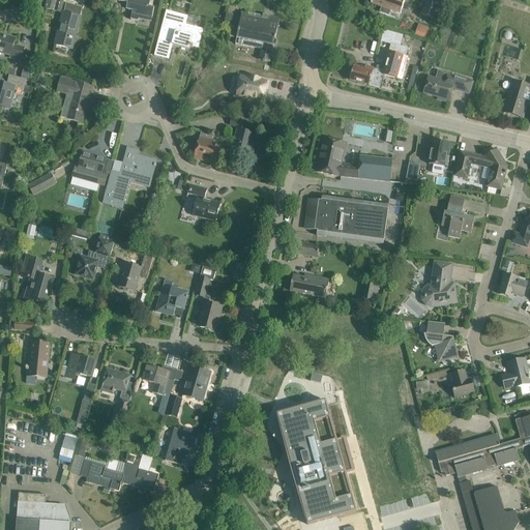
[(47,0),(45,8),(61,12),(63,0),(47,0)]
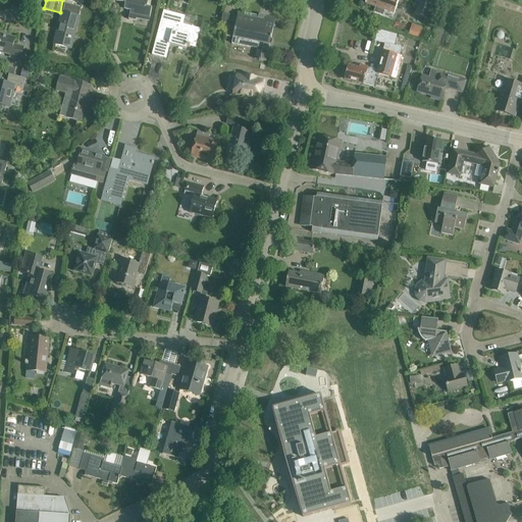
[(115,0),(116,1),(125,3),(124,7),(126,10),(131,11),(128,19),(137,21),(138,16),(150,18),(152,8),(147,7),(148,0),(146,0),(115,0)]
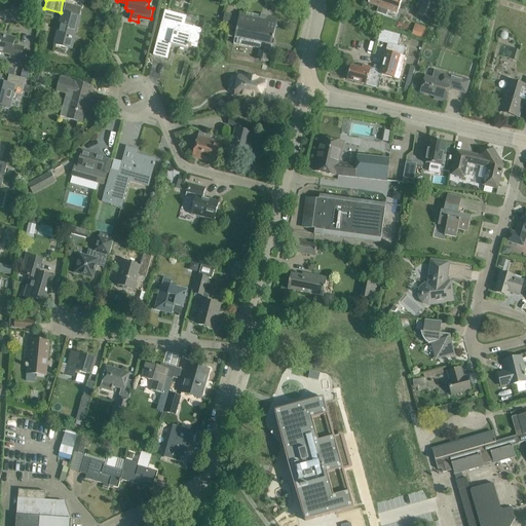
[(369,0),(368,3),(397,13),(402,0),(369,0)]
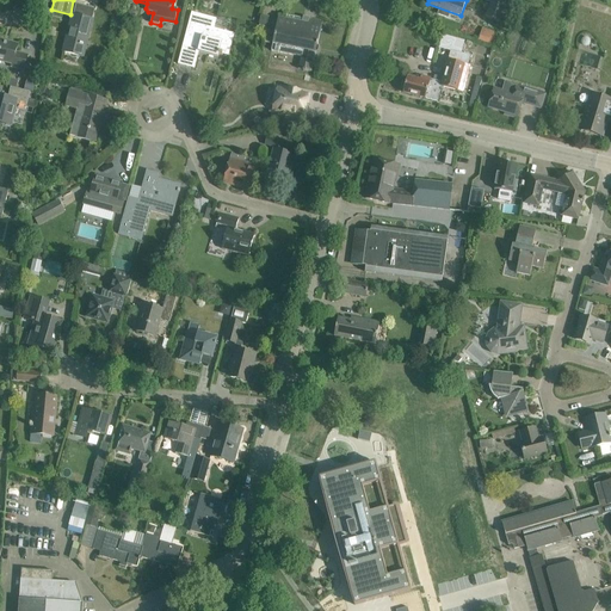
[(493,0),(487,18),(512,26),(520,5),(506,0),(493,0)]
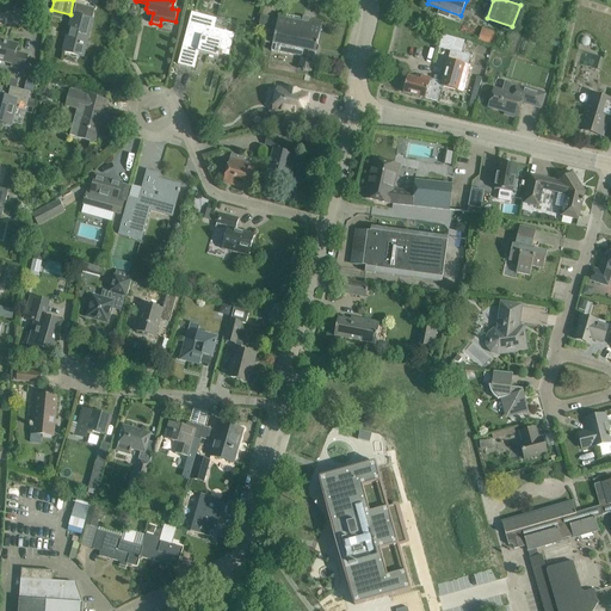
[(228,56),(234,34),(214,28),(216,19),(192,13),(184,42),(181,53),(178,65),(195,69),(199,51),(217,57),(218,54),(228,56)]
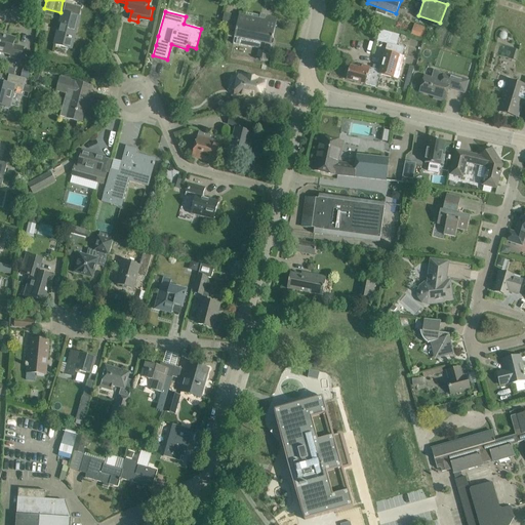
[(80,16),(70,14),(62,12),(53,44),(72,49),(80,16)]
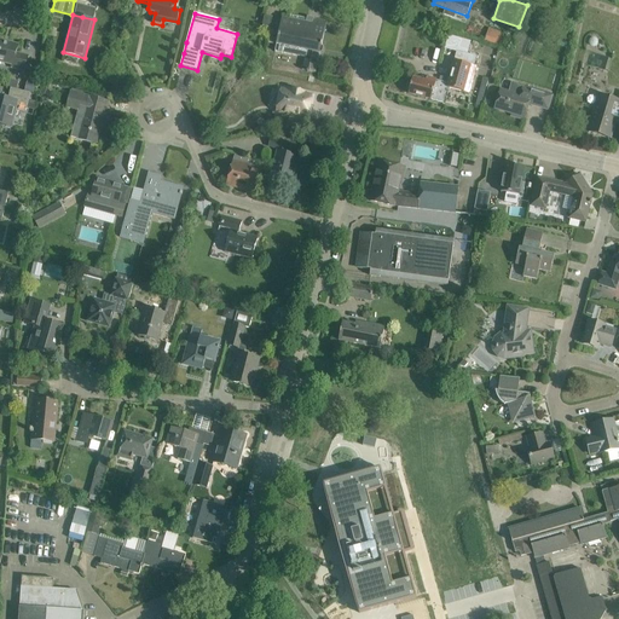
[(320,53),(327,23),(313,19),(313,18),(307,17),(307,18),(290,16),(289,21),(282,19),(278,40),(270,38),(268,42),(277,44),(275,52),(305,58),(302,70),(316,73),(319,53),(320,53)]
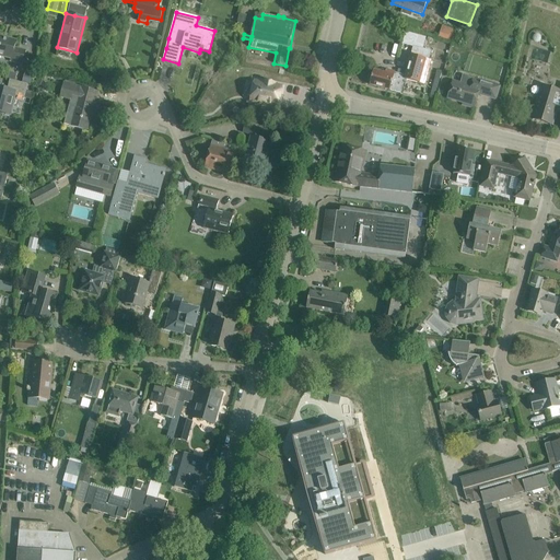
[(454,30),(451,28),(443,25),(439,37),(451,41),(454,30)]
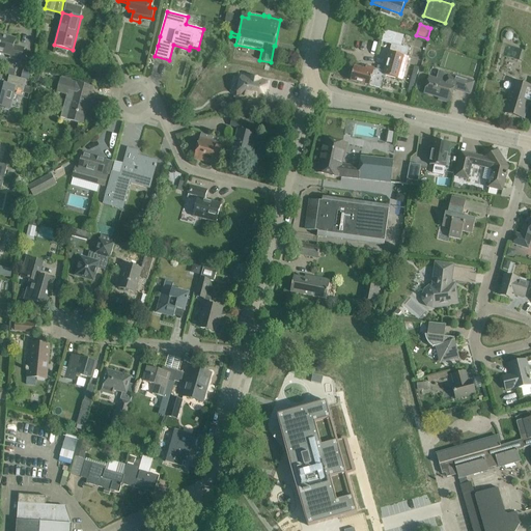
[(385,30),(383,42),(394,45),(393,51),(407,54),(408,49),(402,48),(404,34),(385,30)]
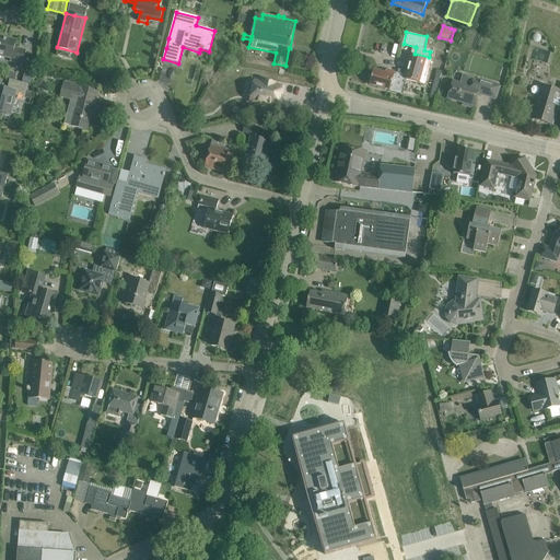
[(22,65),(23,61),(25,50),(14,48),(16,41),(0,36),(0,56),(12,59),(11,62),(22,65)]
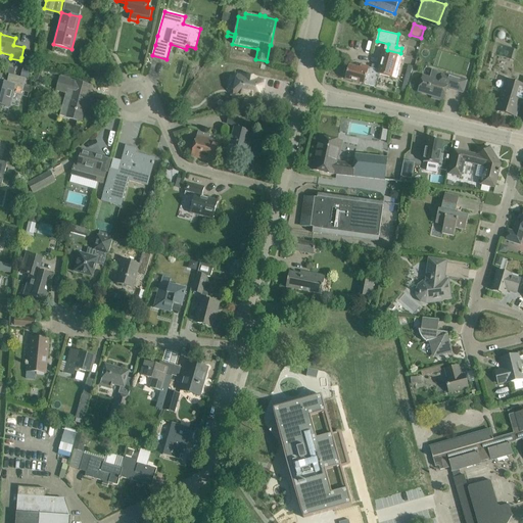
[(378,75),(394,79),(400,56),(384,51),(379,70),(361,65),(360,68),(348,65),(345,79),(374,87),(378,75)]
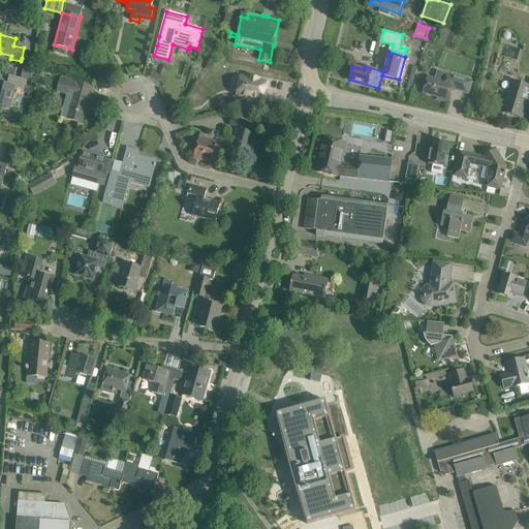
[(31,70),(23,68),(21,78),(28,80),(31,70)]
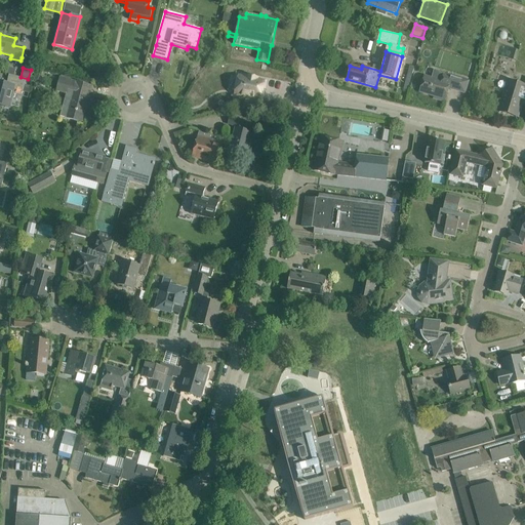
[(42,80),(43,73),(37,71),(35,78),(42,80)]
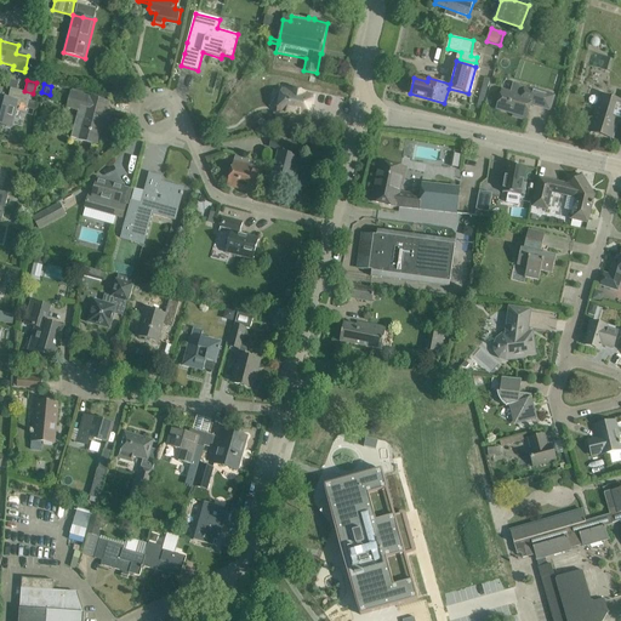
[(550,110),(553,98),(554,95),(525,86),(522,97),(502,91),(496,109),(513,114),(513,117),(525,120),(530,104),(550,110)]
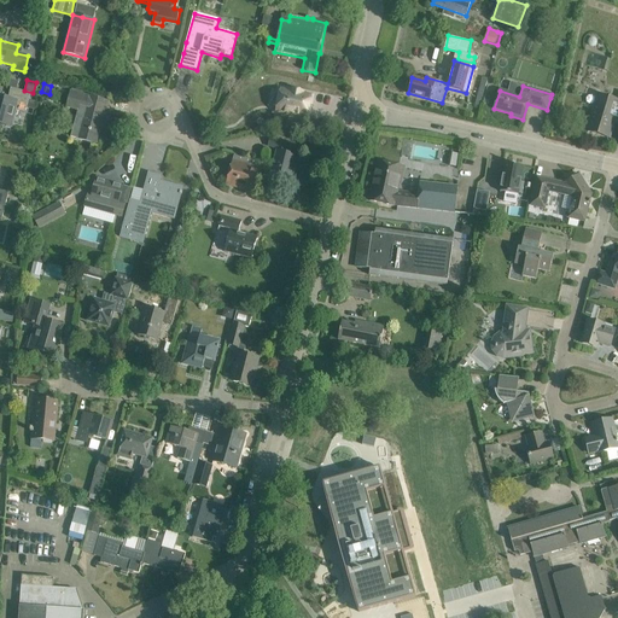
[(31,93),(23,91),(11,88),(9,95),(12,97),(11,100),(0,97),(0,123),(3,124),(3,122),(12,124),(17,106),(27,109),(31,93)]
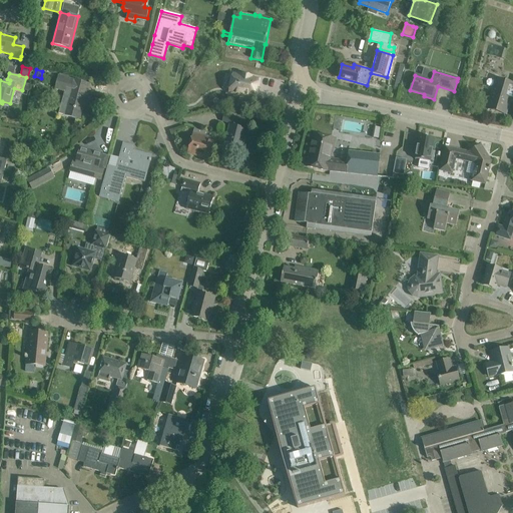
[(254,98),(258,80),(250,78),(250,76),(241,75),(241,76),(233,75),(229,92),(230,93),(254,98)]
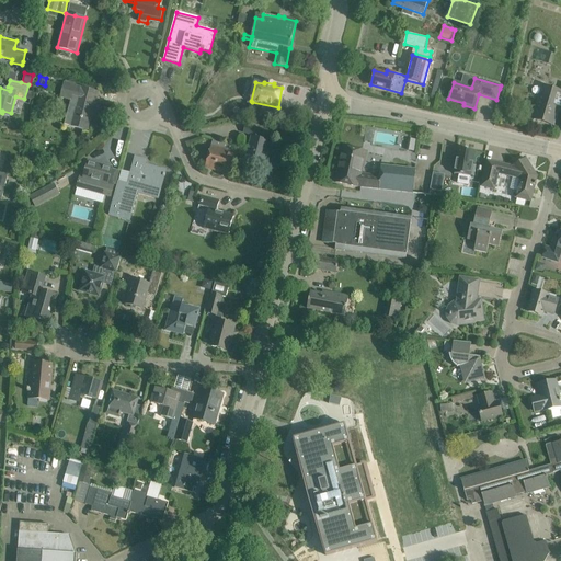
[(98,92),(87,89),(65,83),(60,98),(70,101),(69,106),(71,106),(66,125),(87,130),(98,92)]
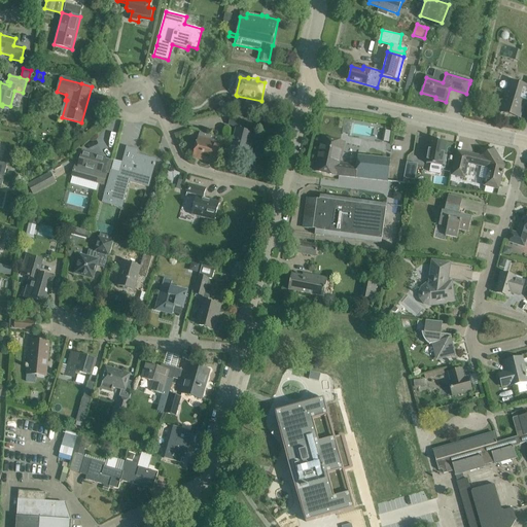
[(526,85),(511,81),(501,112),(519,117),(523,101),(526,102),(526,85)]
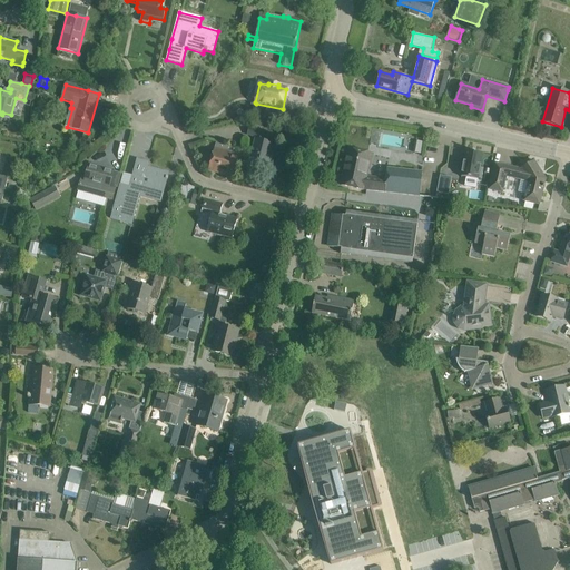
[(265,131),(263,131),(264,128),(251,125),(249,127),(247,135),(256,137),(253,153),(249,163),(267,168),(274,145),(263,141),(265,131)]
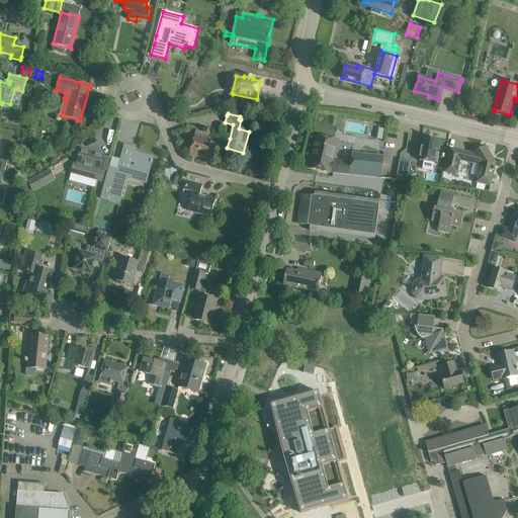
[(374,133),(374,122),(346,121),(346,133),(374,133)]
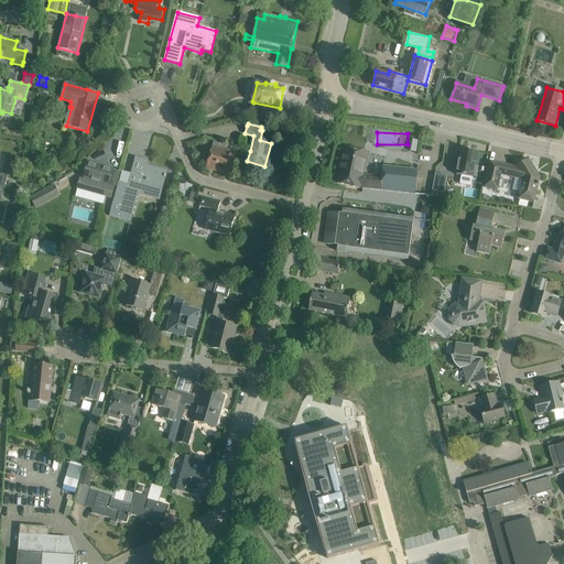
[(411,139),(409,151),(416,152),(419,140),(411,139)]
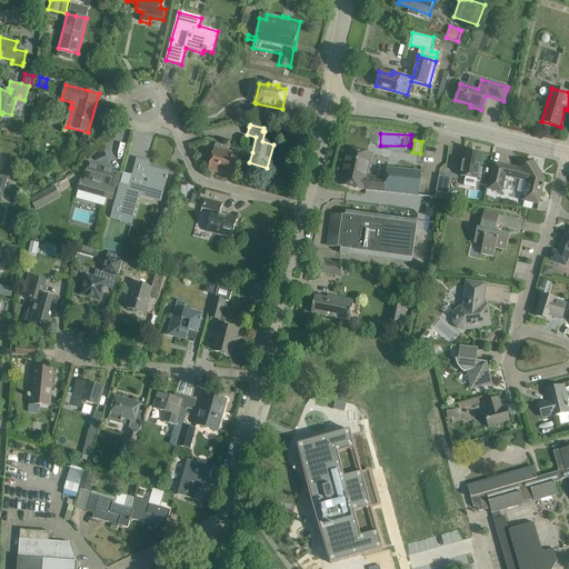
[(235,176),(240,153),(241,149),(216,142),(208,168),(235,176)]
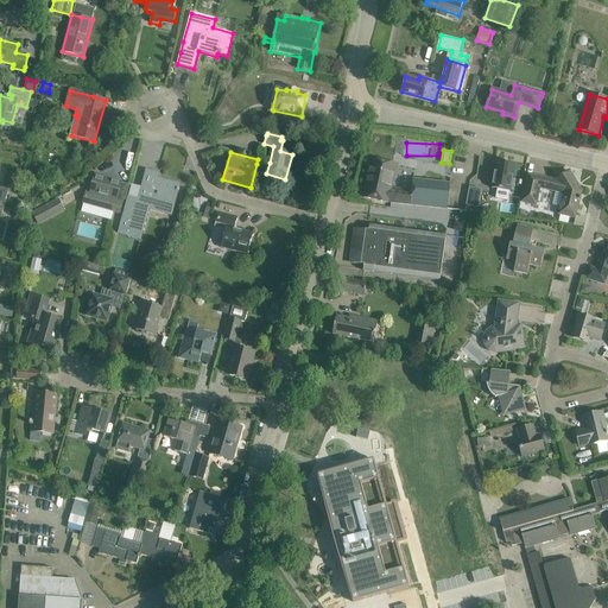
[(372,159),(363,197),(387,203),(387,202),(453,210),(456,185),(413,181),(412,191),(391,189),(392,181),(394,181),(398,165),(372,159)]
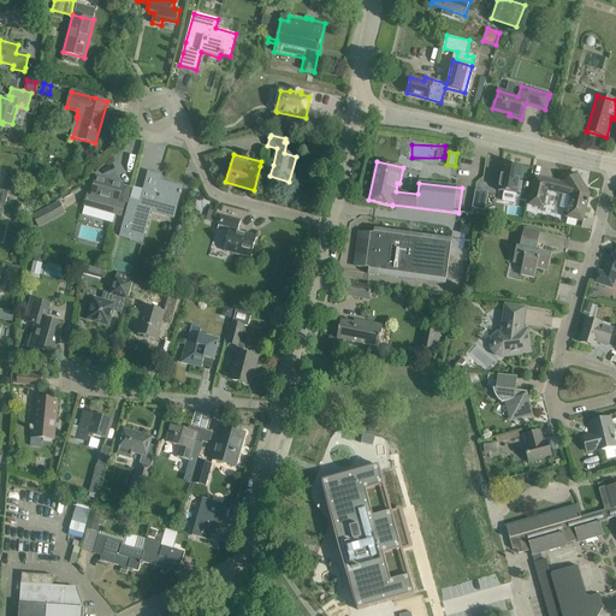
[(520,182),(522,166),(504,163),(498,191),(517,195),(517,193),(520,193),(522,182),(520,182)]
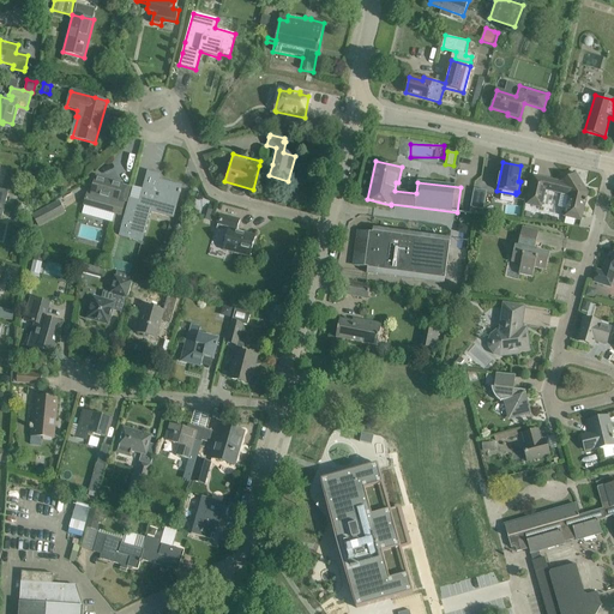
[(173,218),(179,198),(181,186),(168,182),(167,186),(158,184),(160,175),(148,172),(139,202),(130,199),(119,236),(142,242),(150,212),(173,218)]
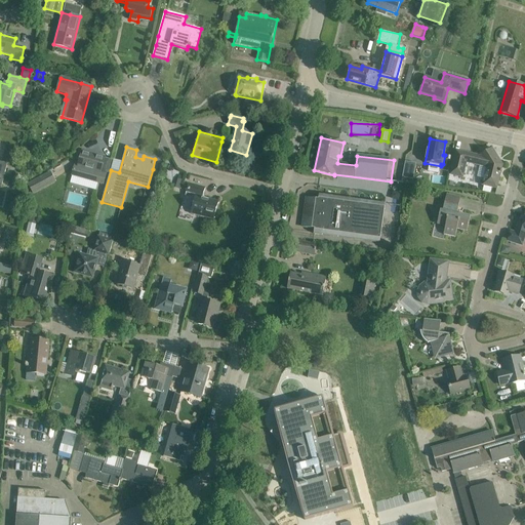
[(483,185),(486,186),(496,189),(500,173),(501,173),(502,171),(500,171),(502,165),(494,152),(487,151),(476,157),(456,153),(456,151),(450,174),(462,177),(466,162),(475,164),(478,162),(481,165),(485,162),(488,167),(487,174),(485,174),(483,185)]
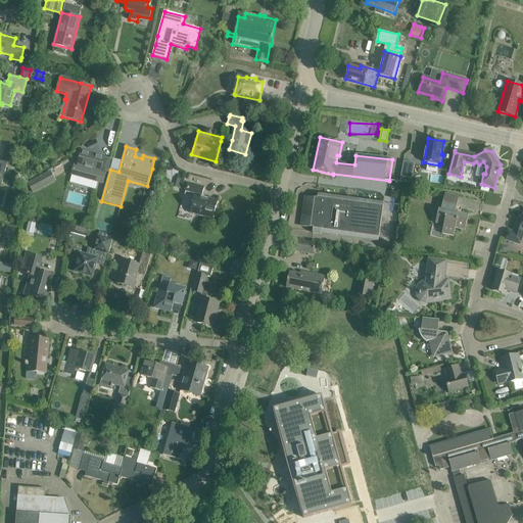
[(100,171),(101,168),(104,157),(82,151),(79,162),(75,162),(72,175),(103,183),(106,172),(100,171)]
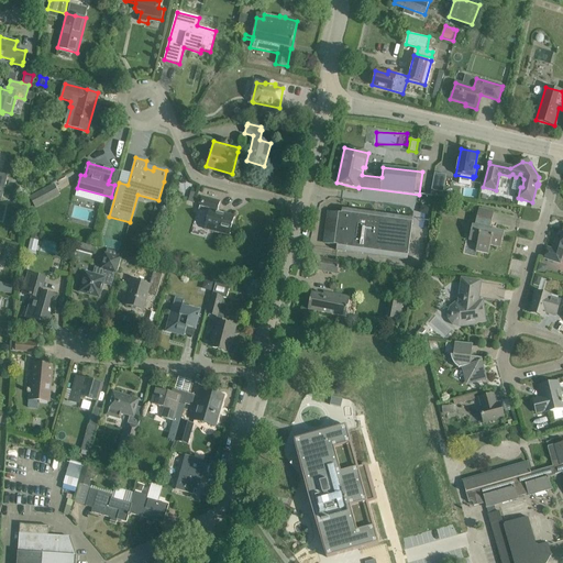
[(434,174),(432,190),(443,192),(446,176),(434,174)]
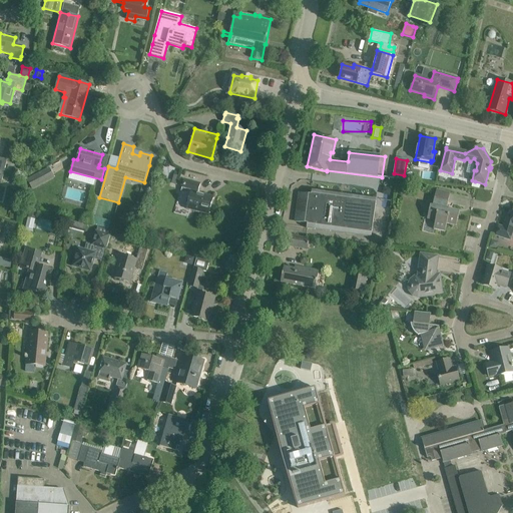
[(32,189),(54,177),(49,167),(27,179),(32,189)]
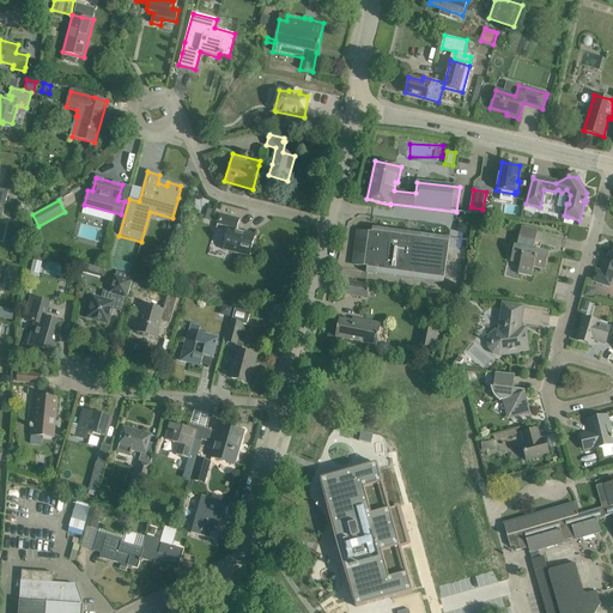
[(10,217),(18,219),(20,210),(12,207),(10,217)]
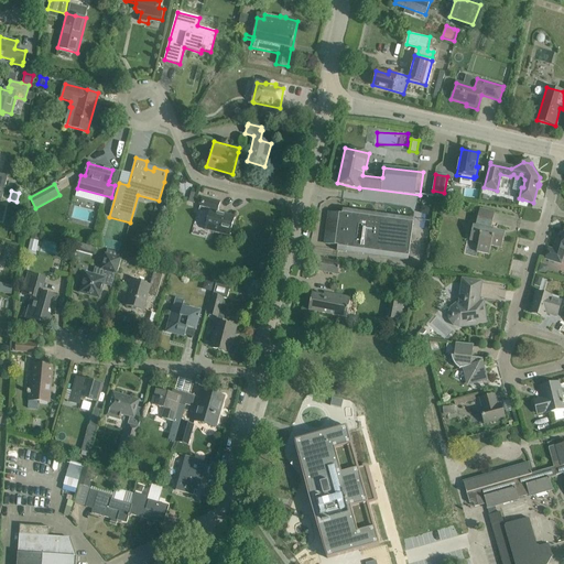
[(204,228),(219,232),(230,235),(235,218),(217,214),(220,202),(203,196),(199,206),(209,208),(204,228)]
